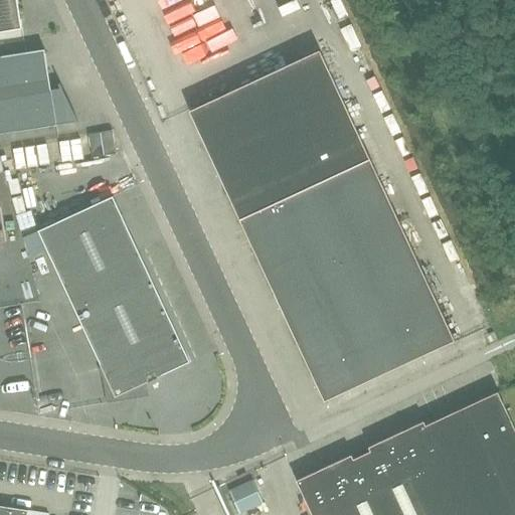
[(0,0),(0,32),(23,29),(17,0),(0,0)]
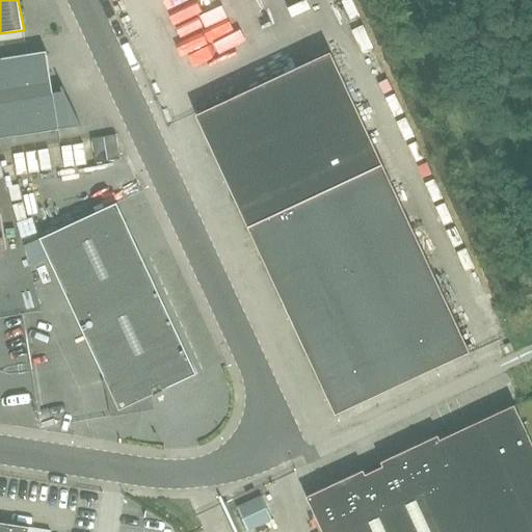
[(207,60),(246,47),(230,0),(214,0),(217,8),(201,15),(205,28),(196,31),(207,60)]
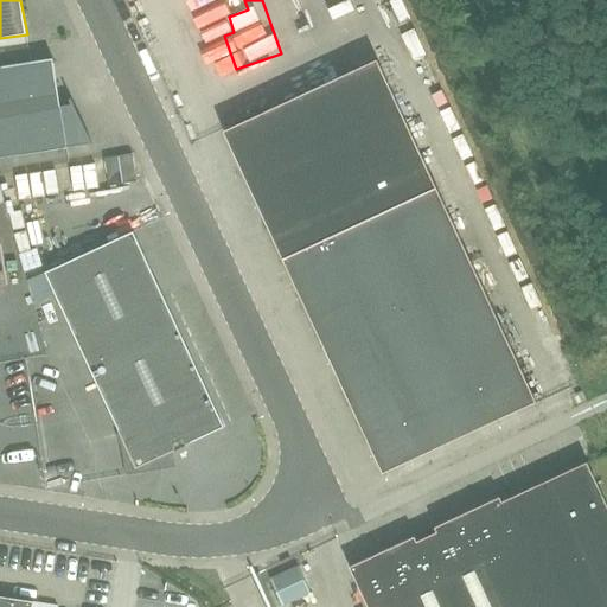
[(5,66),(0,66),(0,158),(19,155),(20,155),(68,147),(91,144),(91,145),(94,144),(71,98),(70,100),(72,103),(61,106),(53,58),(5,66)]
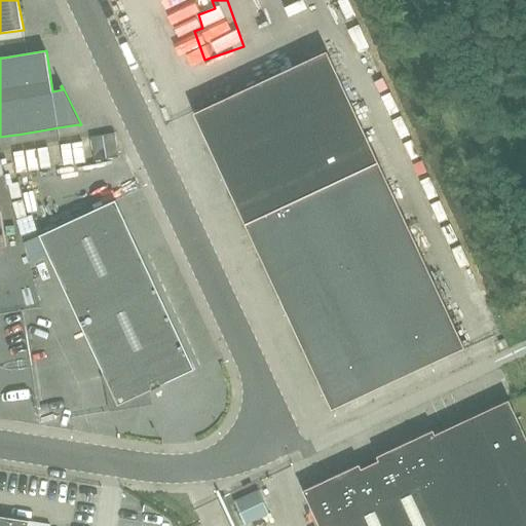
[(464,348),(379,162),(327,51),(194,114),(332,410),(464,348)]
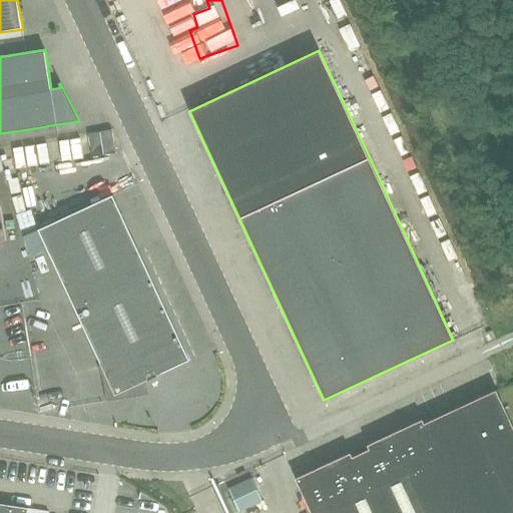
[(39,190),(45,201),(61,193),(55,182),(39,190)]
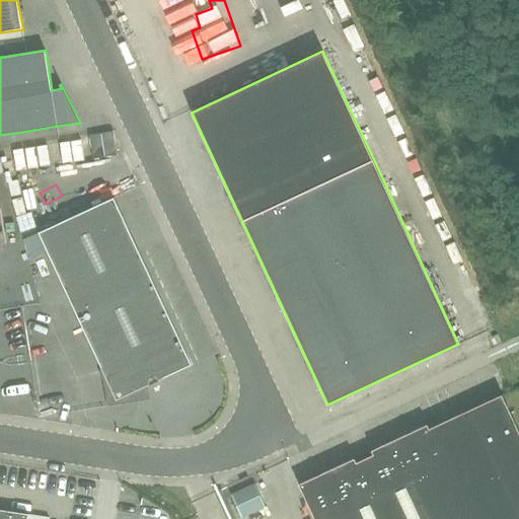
[(115,199),(40,233),(103,371),(99,373),(100,374),(104,372),(108,380),(112,401),(145,395),(143,387),(192,365),(115,199)]
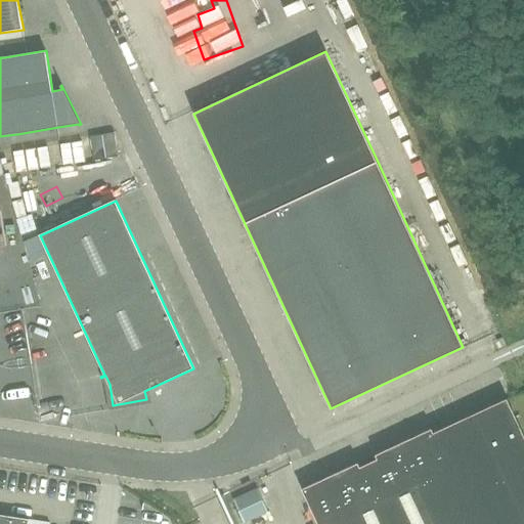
[(19,277),(32,276),(30,260),(17,261),(19,277)]
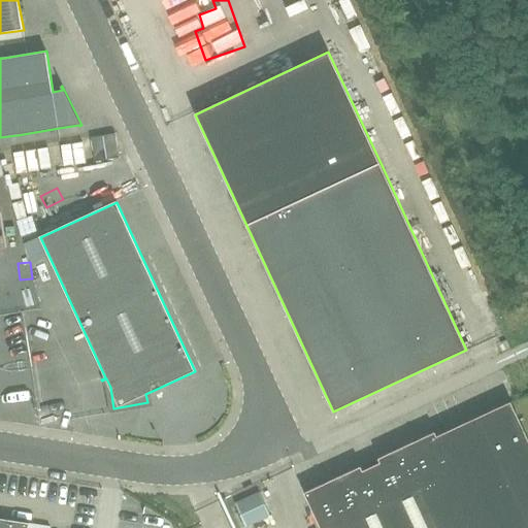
[(271,330),(292,354),(302,345),(283,321),(271,330)]
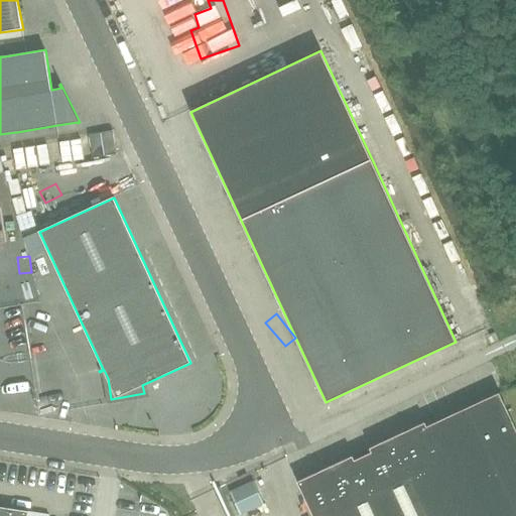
[(515,515),(515,428),(499,393),(427,426),(425,422),(297,482),(312,515),(515,515)]
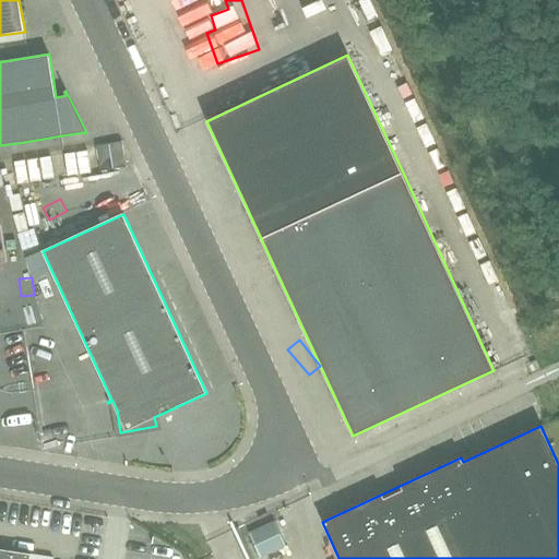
[(249,533),(261,558),(286,547),(273,521),(249,533)]
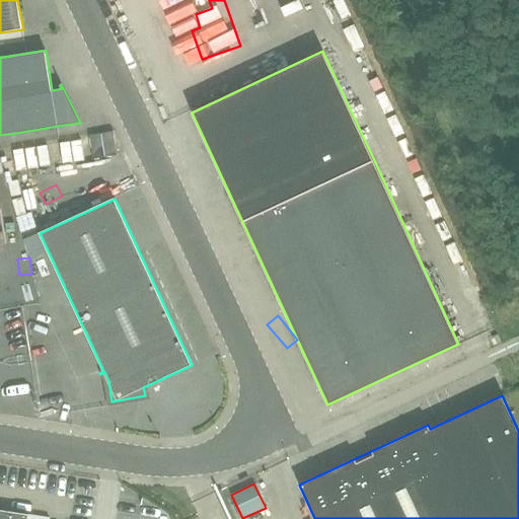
[(0,518),(27,518),(28,514),(0,509),(0,518)]
